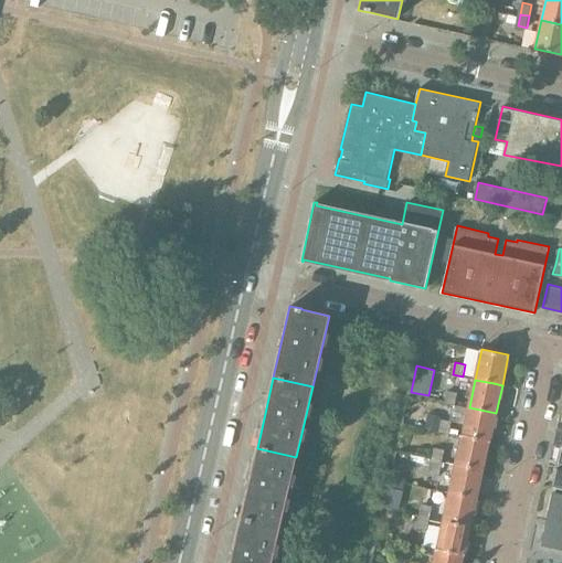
[(458,393),(448,391),(446,403),(456,405),(458,393)]
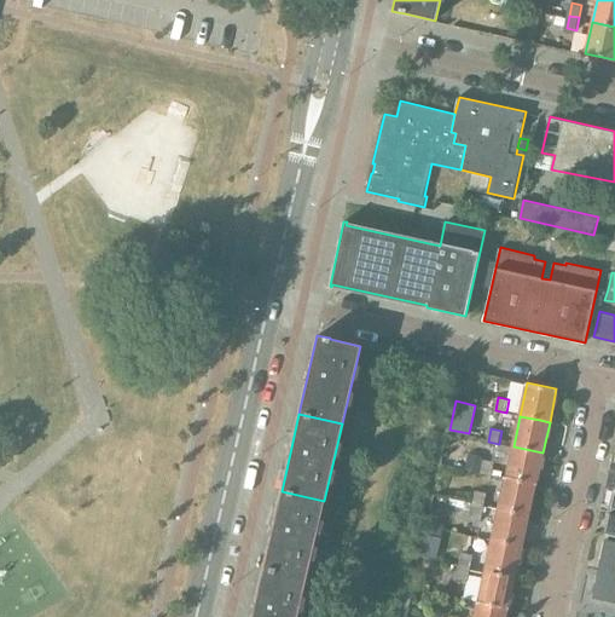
[(506,478),(535,484),(537,484),(543,453),(514,447),(506,478)]
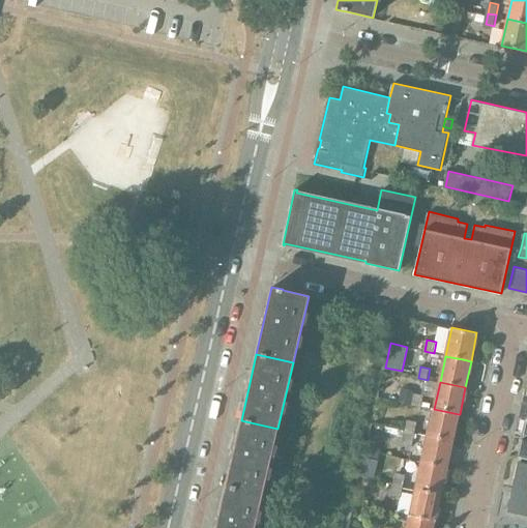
[(412,405),(415,391),(403,389),(401,402),(412,405)]
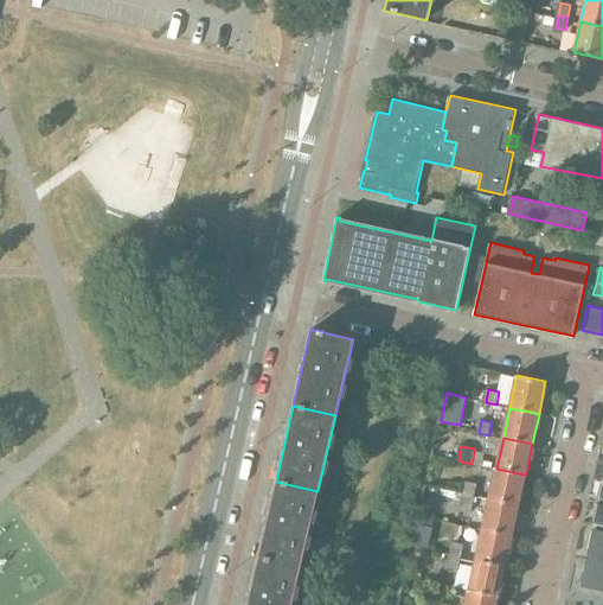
[(485,453),(475,451),(473,464),(482,466),(485,453)]
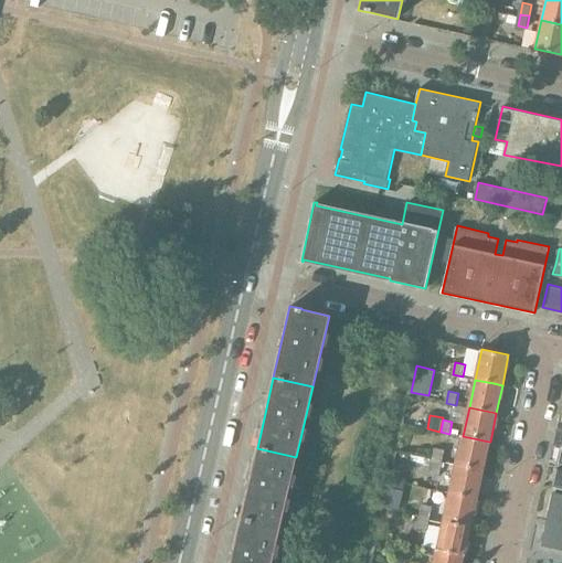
[(456,464),(483,469),(489,442),(463,436),(462,436),(456,464)]
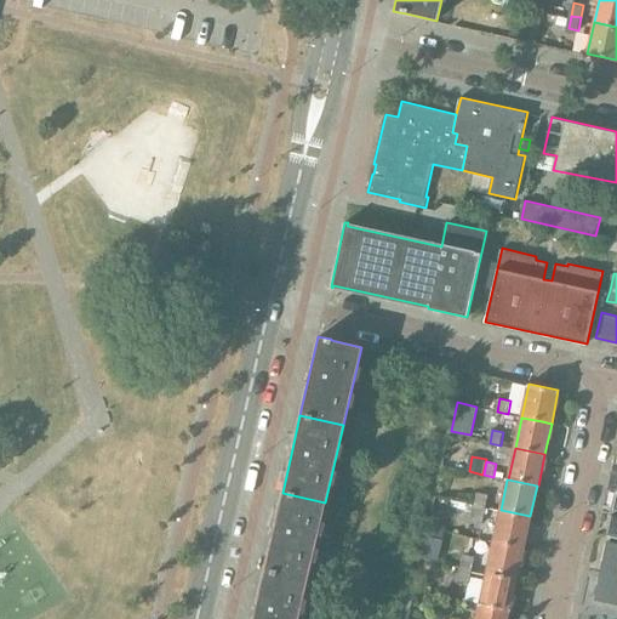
[(283,493),(274,527),(264,571),(307,580),(325,503),(283,493)]
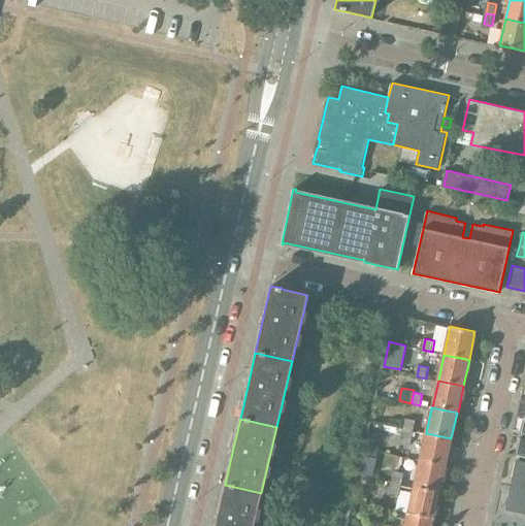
[(407,419),(405,429),(414,431),(417,421),(407,419)]
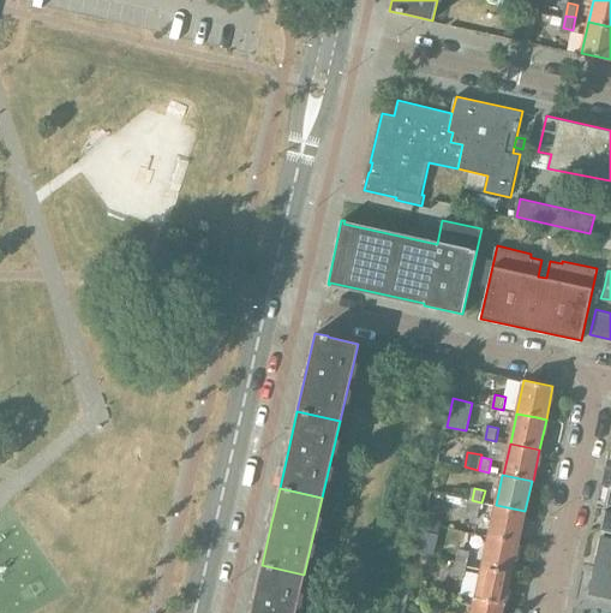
[(481,503),(472,500),(469,513),(479,515),(481,503)]
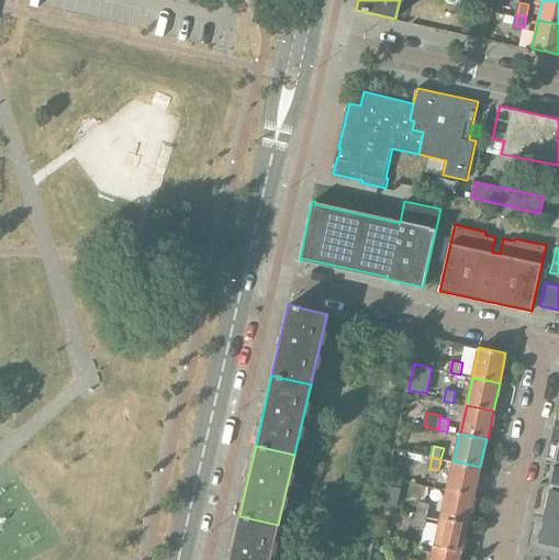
[(402,462),(392,460),(389,473),(399,476),(402,462)]
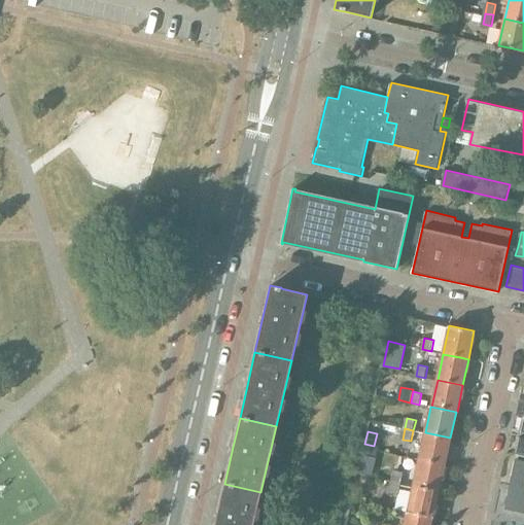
[(419,459),(445,464),(450,438),(425,432),(419,459)]
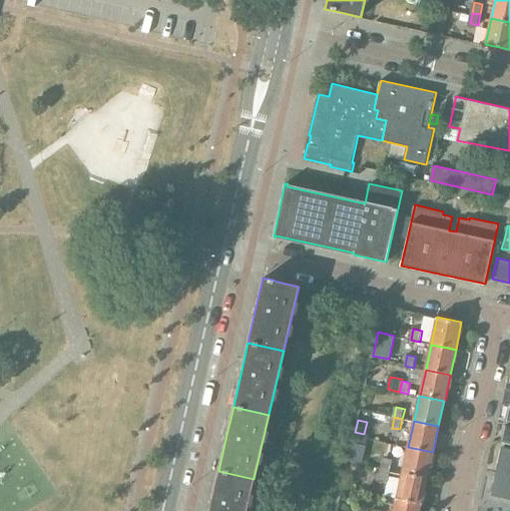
[(366,444),(353,441),(349,459),(362,462),(366,444)]
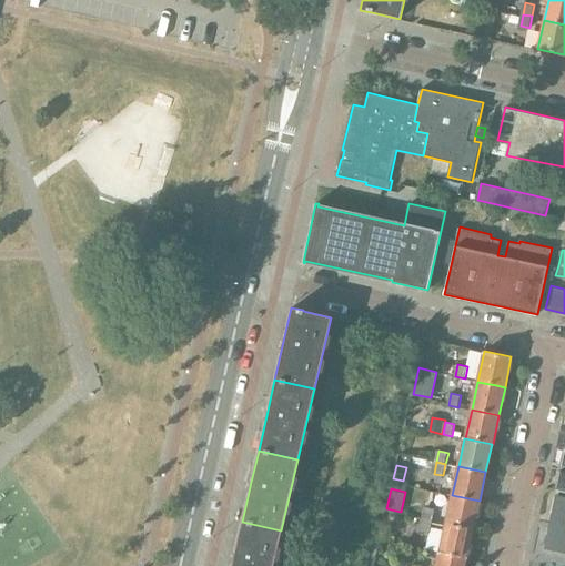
[(446,524),(473,529),(480,501),(452,495),(446,524)]
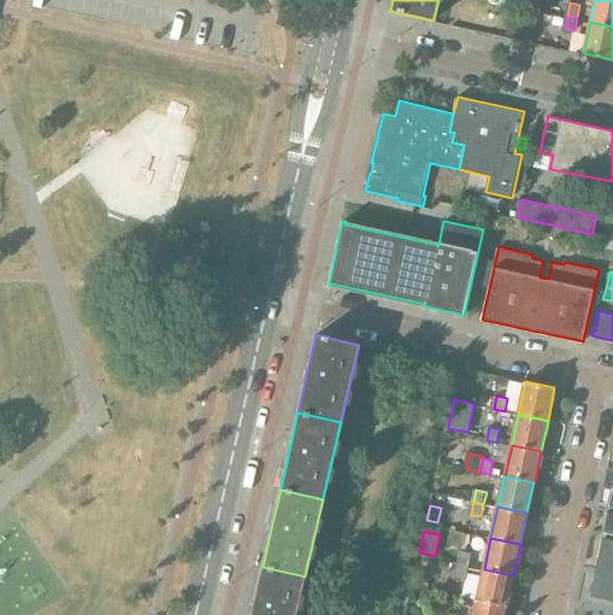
[(612,539),(603,538),(599,557),(602,557),(601,567),(612,569),(612,539)]
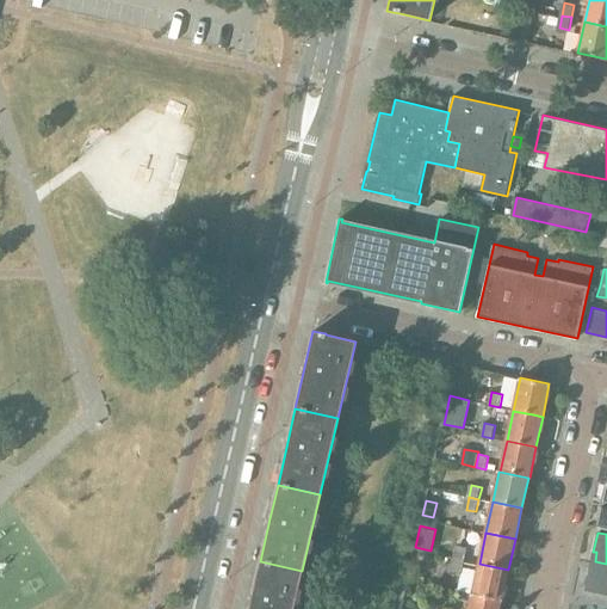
[(454,559),(465,561),(468,548),(458,546),(454,559)]
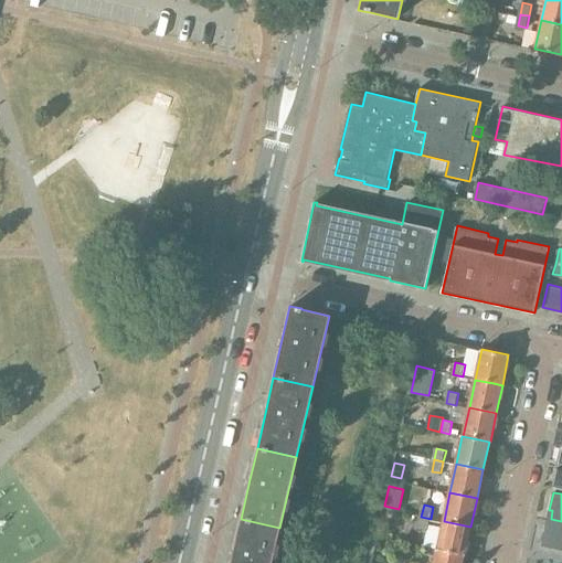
[(428,530),(431,519),(421,517),(419,528),(428,530)]
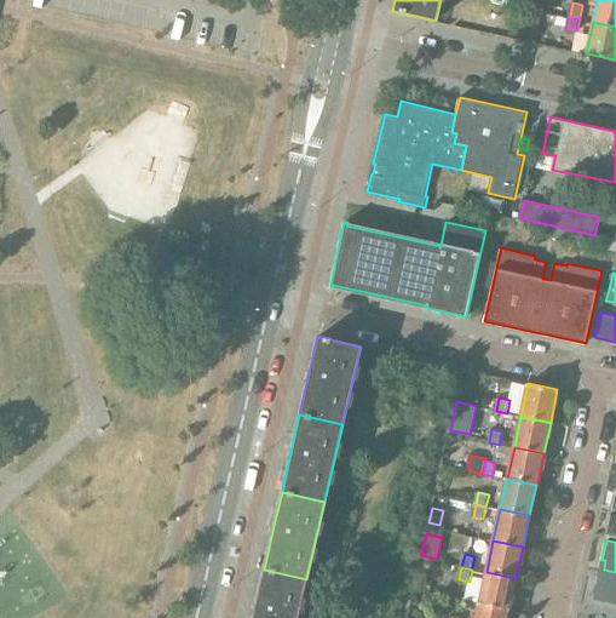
[(264,570),(255,602),(252,617),(297,617),(306,579),(264,570)]
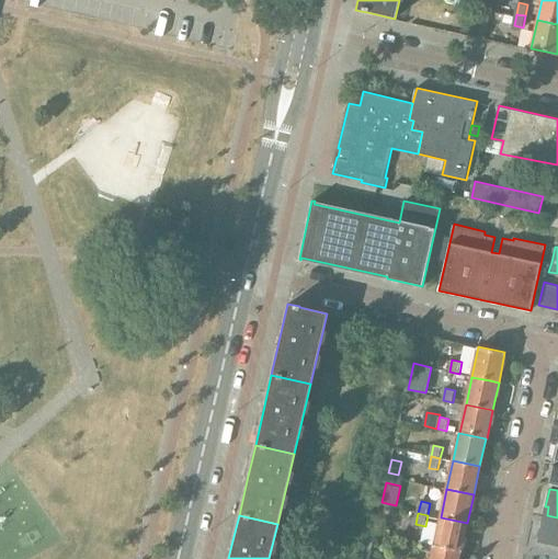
[(557,517),(547,515),(545,524),(542,523),(538,540),(557,544),(557,517)]
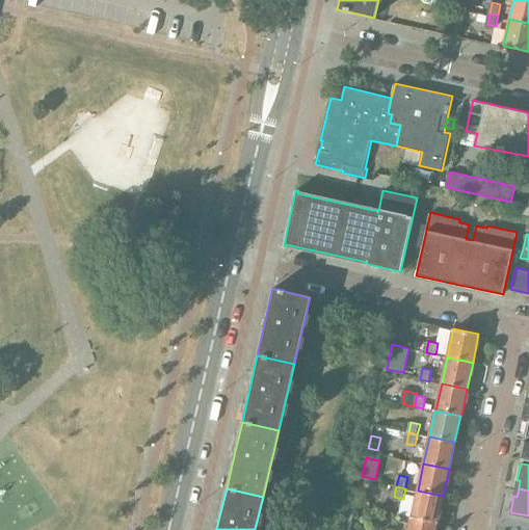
[(437,522),(437,523),(443,496),(418,491),(413,517),(437,522)]
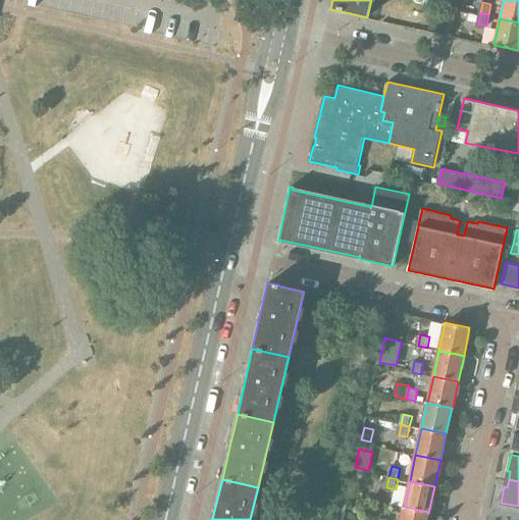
[(400,519),(426,519),(428,513),(428,512),(405,507),(403,507),(400,519)]
